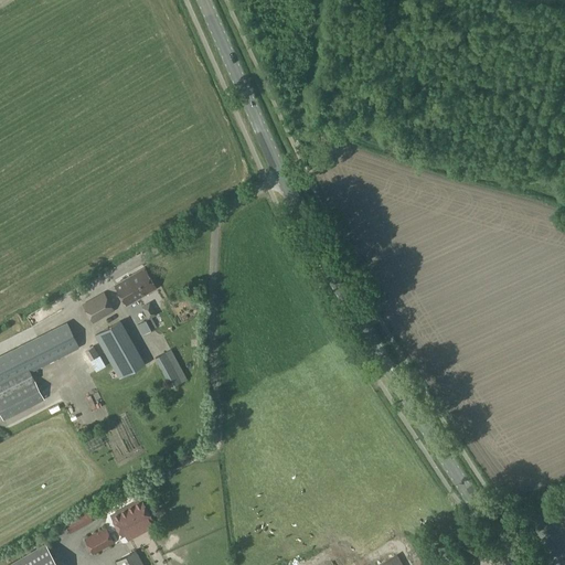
[(157,288),(145,267),(115,285),(126,305),(157,288)]
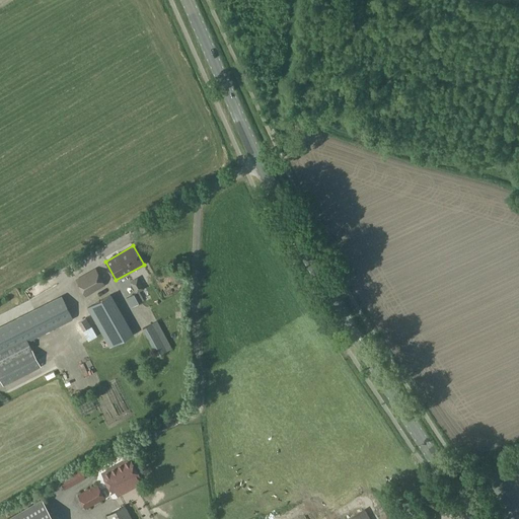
[(166,265),(149,273),(153,282),(170,274),(166,265)]
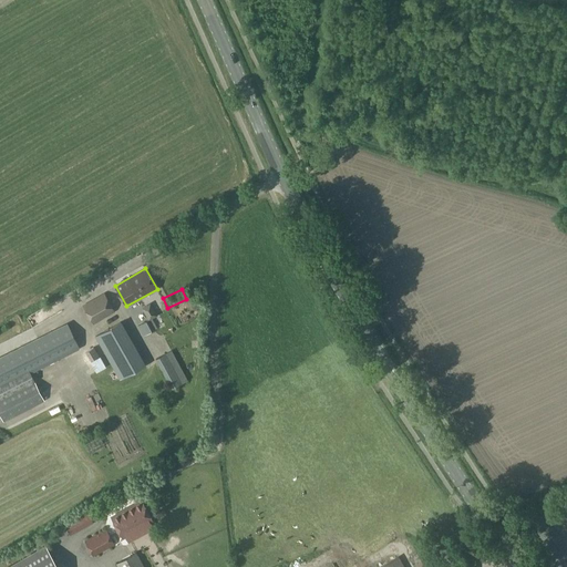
[(82,306),(91,319),(93,325),(115,312),(104,292),(82,306)]
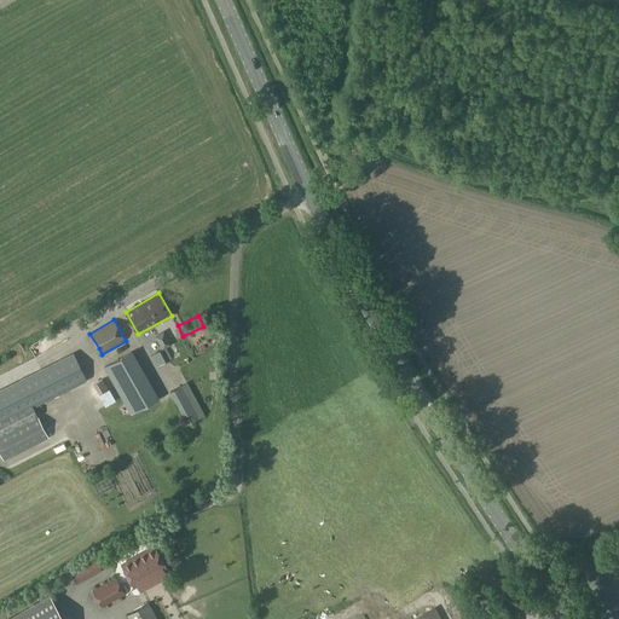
[(154,327),(157,345),(167,342),(162,324),(154,327)]
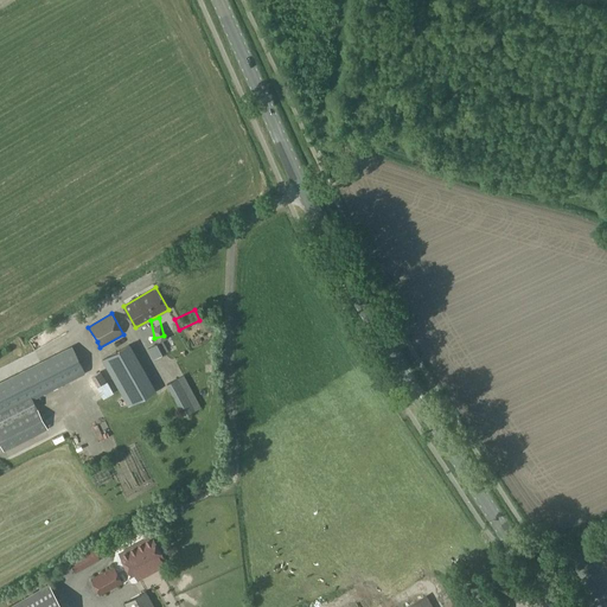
[(33,334),(37,342),(52,333),(48,326),(33,334)]
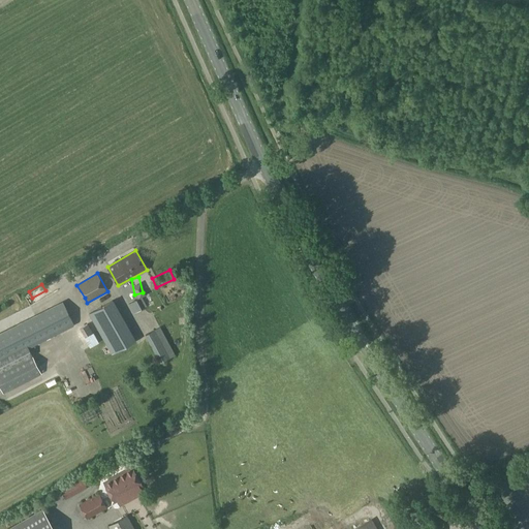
[(132,313),(145,308),(139,298),(128,304),(132,313)]
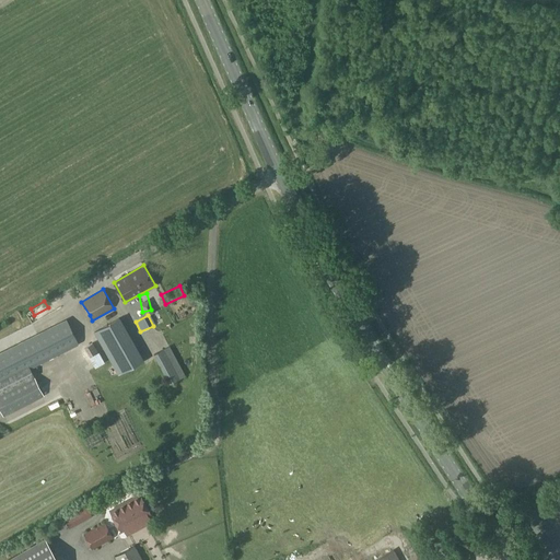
[(120,317),(94,333),(118,374),(144,360),(120,317)]
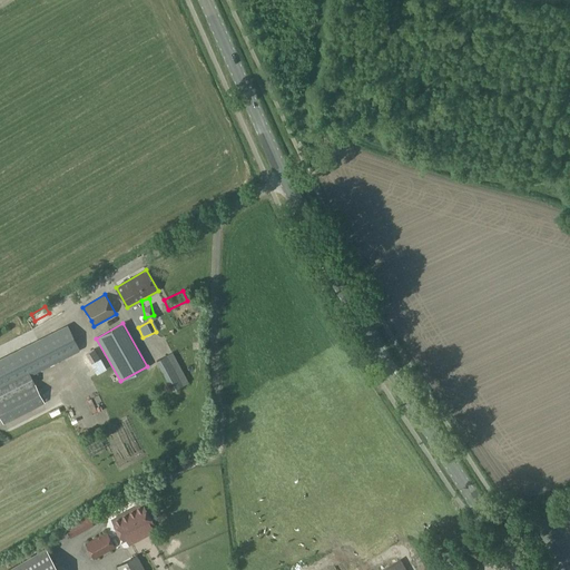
[(0,416),(3,424),(45,403),(33,382),(23,387),(20,379),(30,373),(31,375),(80,350),(68,325),(0,359),(0,416)]
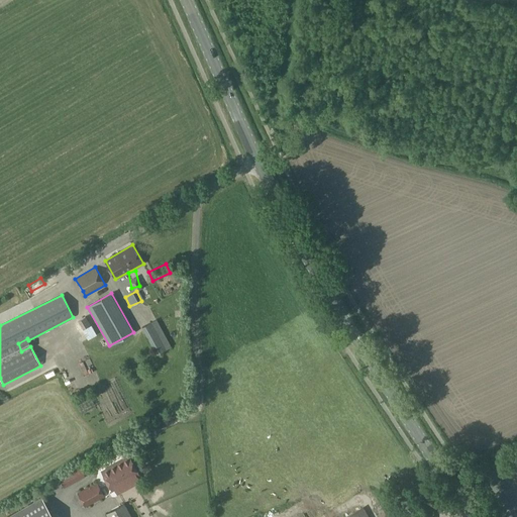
[(78,321),(83,329),(84,328),(87,333),(94,330),(90,324),(85,316),(78,321)]
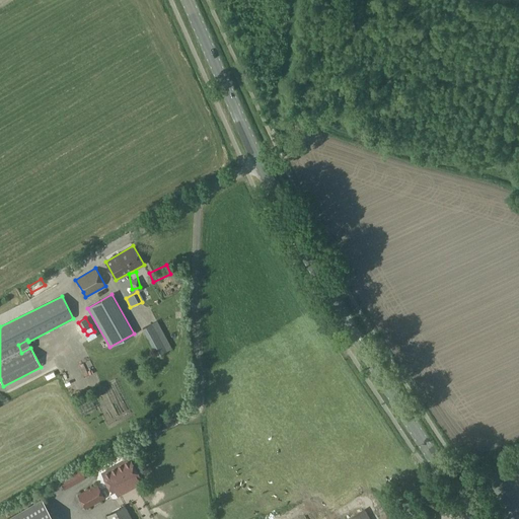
[(157,355),(172,348),(157,320),(142,328),(157,355)]
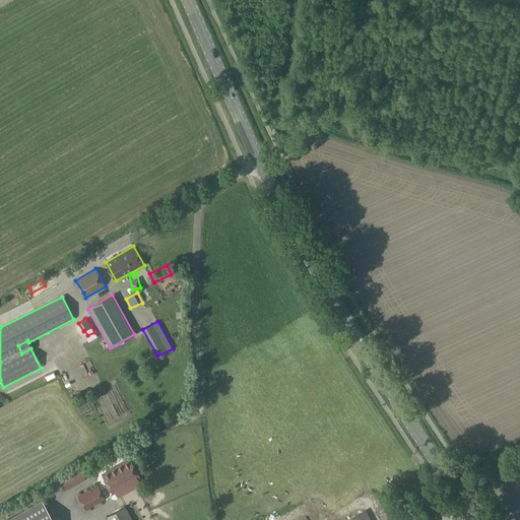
[(124,458),(98,473),(108,492),(134,475),(124,458)]
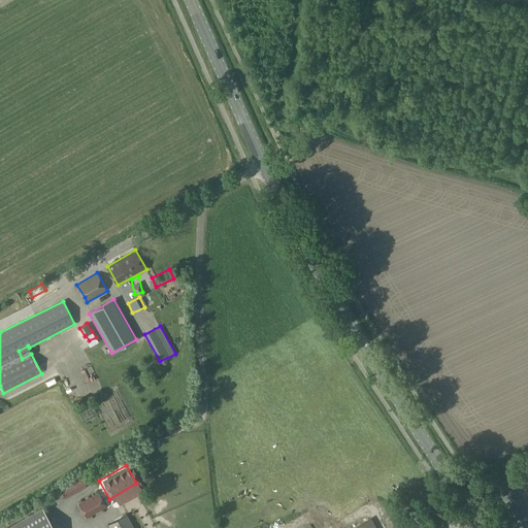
[(87,487),(80,476),(61,489),(66,497),(87,487)]
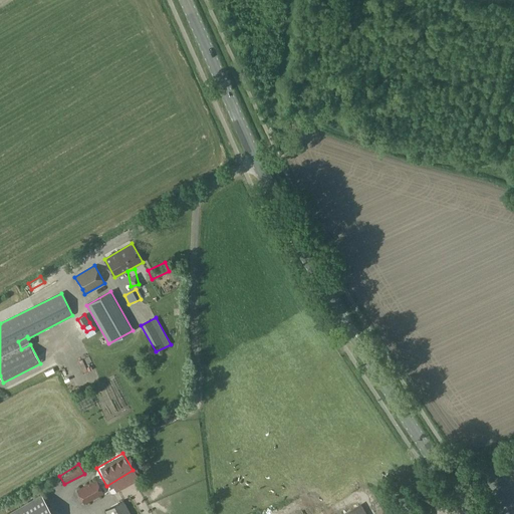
[(95,480),(77,490),(85,505),(103,494),(95,480)]
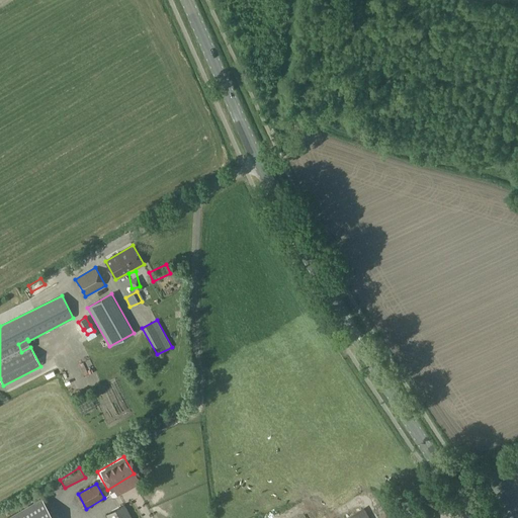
[(133,488),(125,490),(130,500),(137,498),(133,488)]
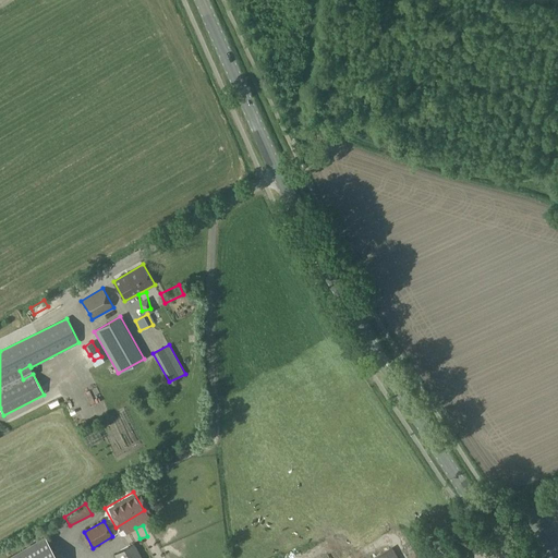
[(57,557),(45,536),(5,557),(57,557)]
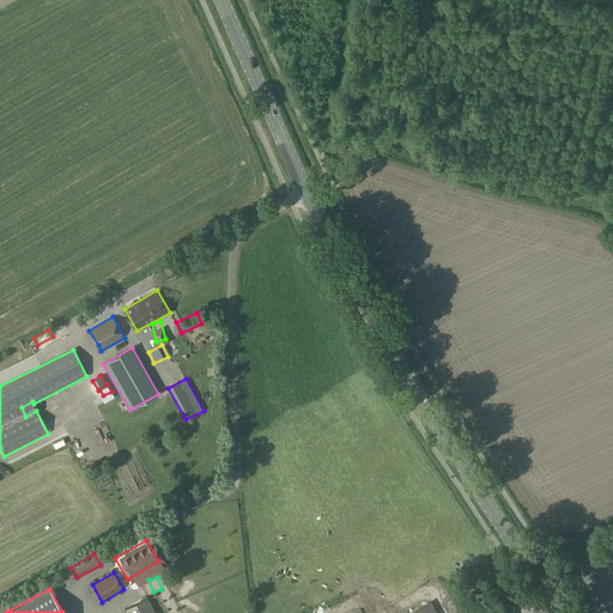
[(156,612),(147,598),(126,610),(128,612),(156,612)]
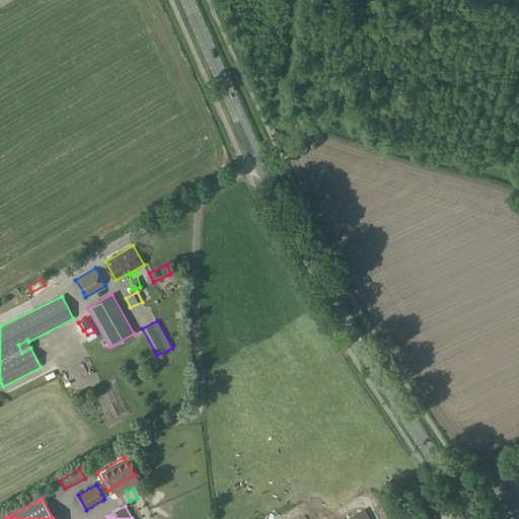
[(370,518),(365,509),(347,518),(370,518)]
